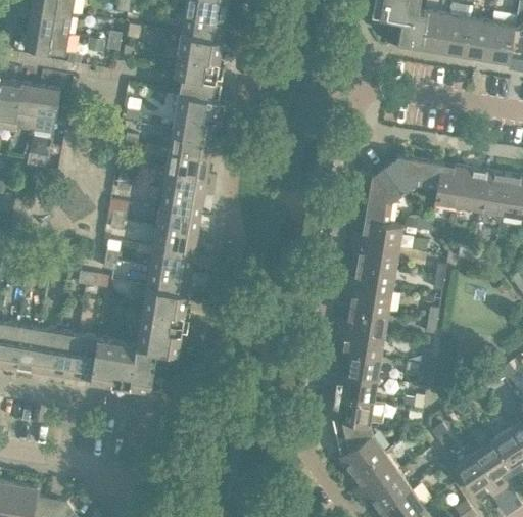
[(75,0),(32,0),(31,10),(72,17),(75,0)]
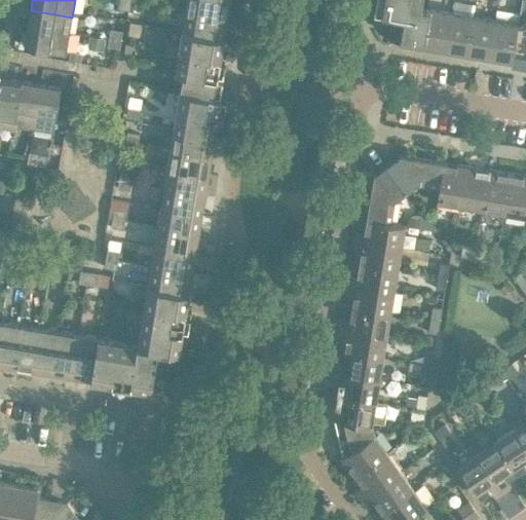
[(143,0),(130,0),(130,7),(143,8),(143,0)]
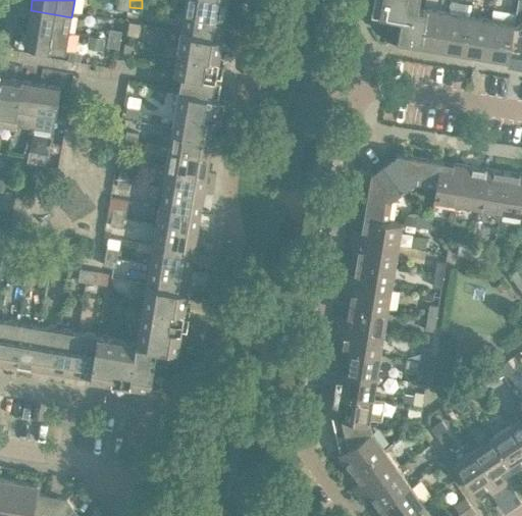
[(228,3),(209,0),(186,0),(184,15),(224,22),(228,3)]
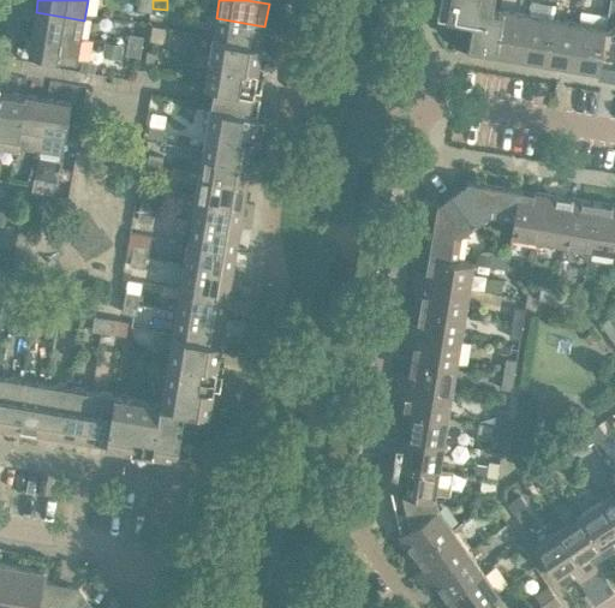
[(491,15),(494,0),(440,0),(437,21),(458,24),(453,53),(494,59),(501,16),(491,15)]
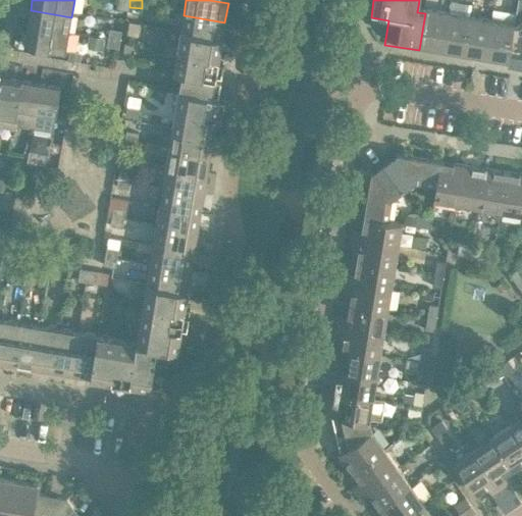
[(521,2),(518,2),(514,29),(508,65),(507,69),(521,71),(521,2)]
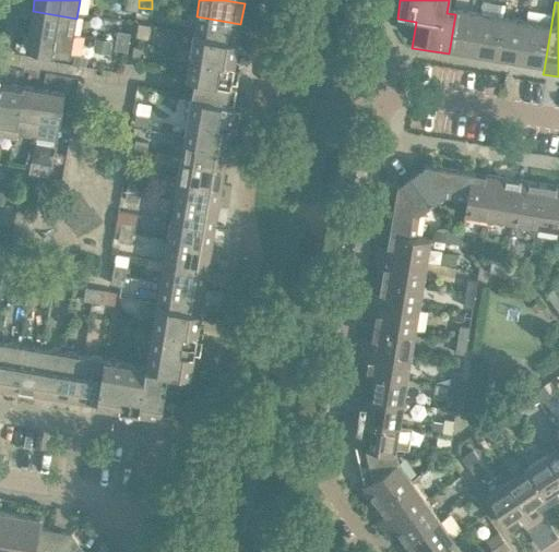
[(139,8),(126,6),(123,15),(137,16),(139,8)]
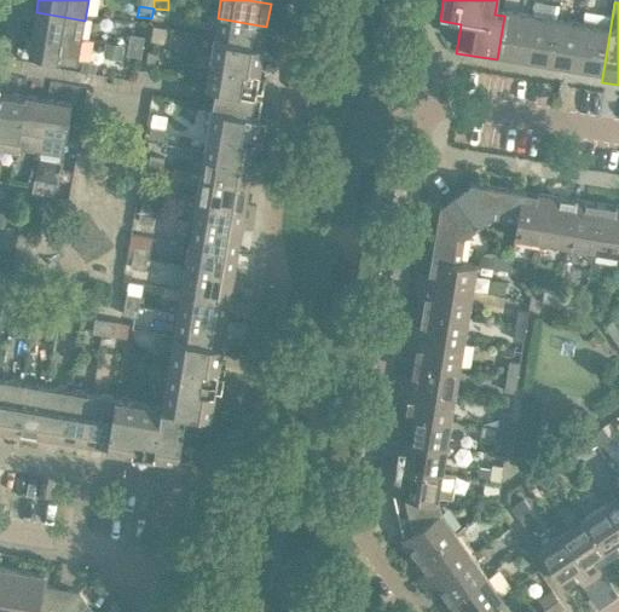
[(168,10),(154,9),(151,18),(166,21),(168,10)]
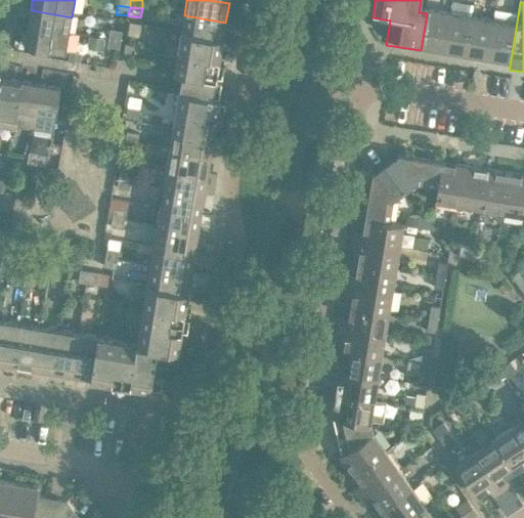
[(72,17),(31,10),(28,30),(69,36),(72,17)]
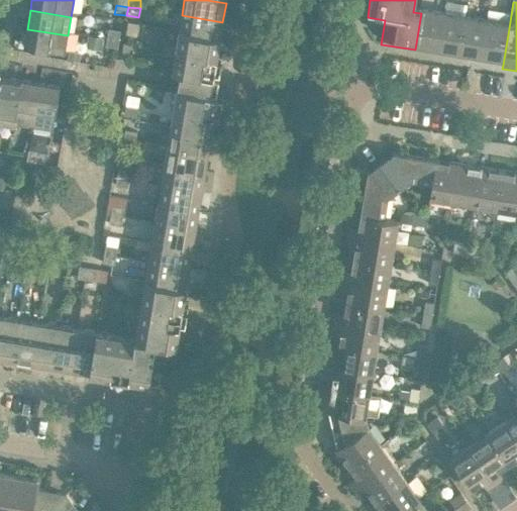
[(443,17),(421,13),(415,49),(437,54),(443,17)]
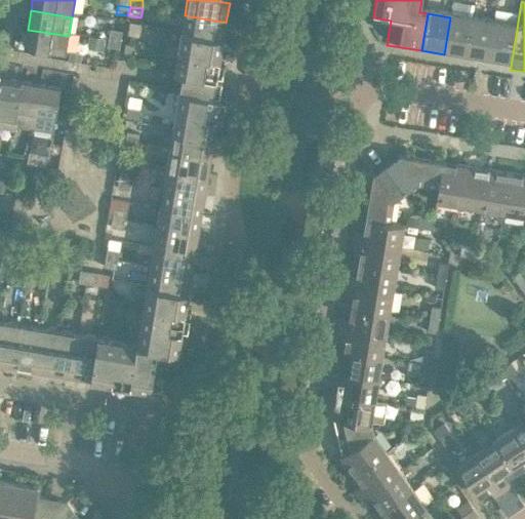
[(226,23),(185,15),(182,35),(223,42),(226,23)]
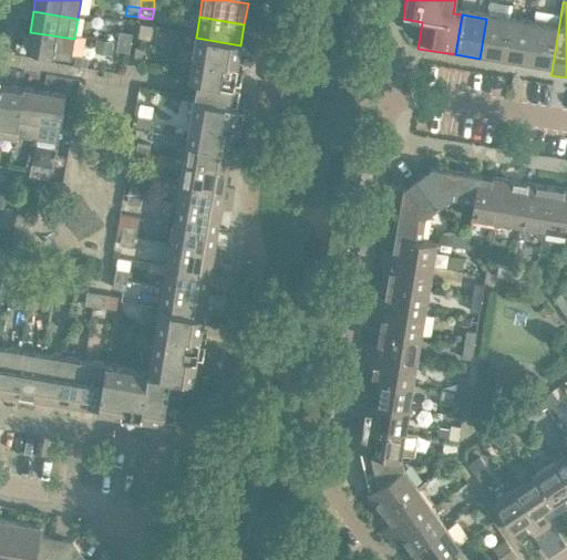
[(509,23),(486,19),(480,59),(503,63),(509,23)]
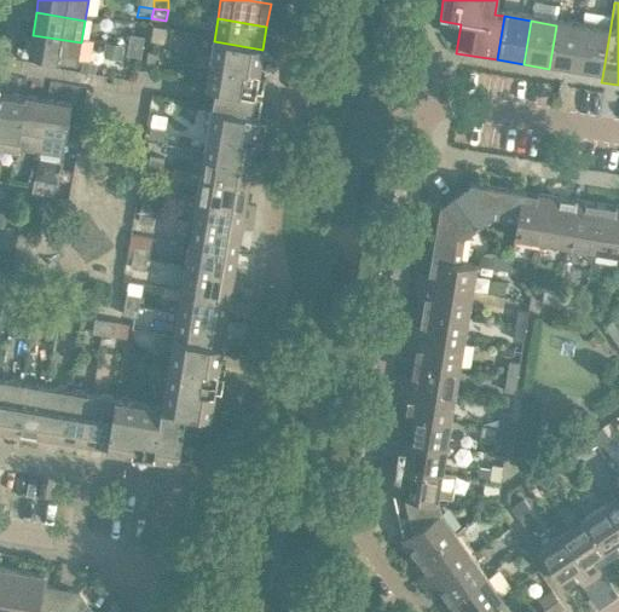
[(582,29),(556,26),(549,69),(574,73),(582,29)]
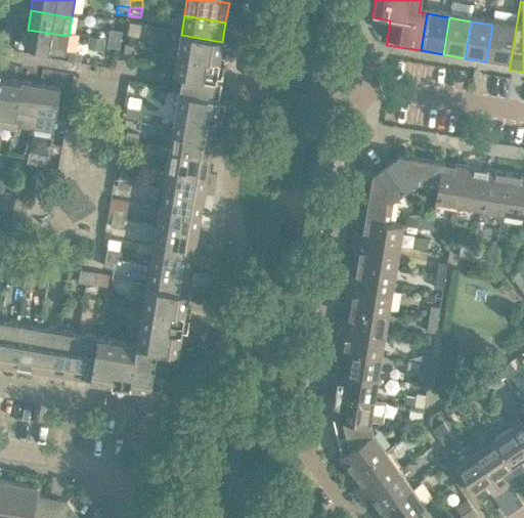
[(510,66),(516,29),(492,25),(486,61),(510,66)]
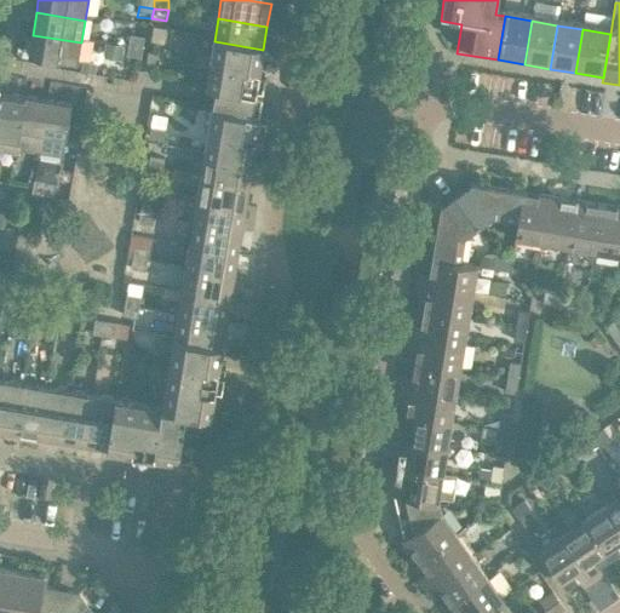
[(153,32),(151,46),(164,47),(166,34),(153,32)]
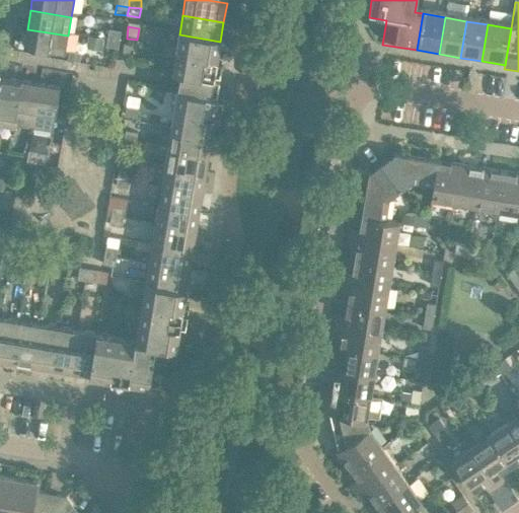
[(68,35),(27,29),(23,50),(65,56),(68,35)]
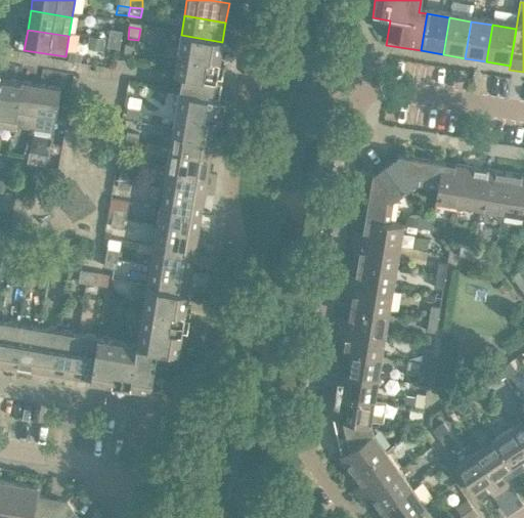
[(110,34),(108,43),(121,45),(122,36),(110,34)]
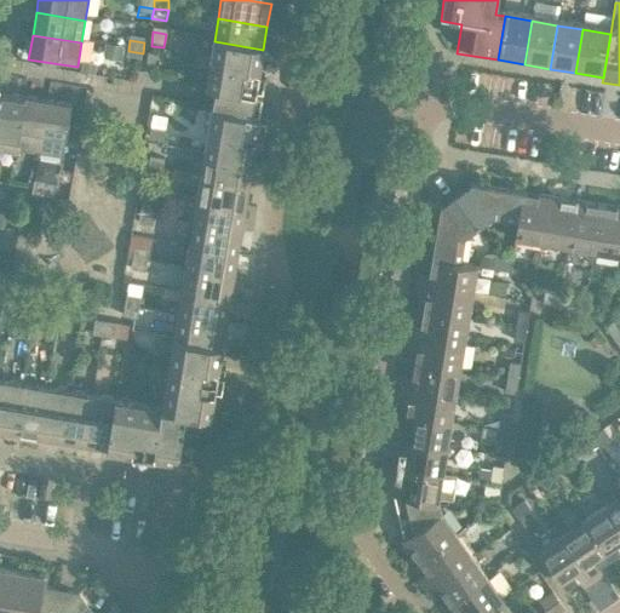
[(253,108),(254,99),(262,101),(265,73),(259,72),(263,50),(214,41),(206,89),(216,90),(213,102),(212,110),(204,158),(253,166),(257,144),(263,145),(267,120),(252,118),(253,108)]
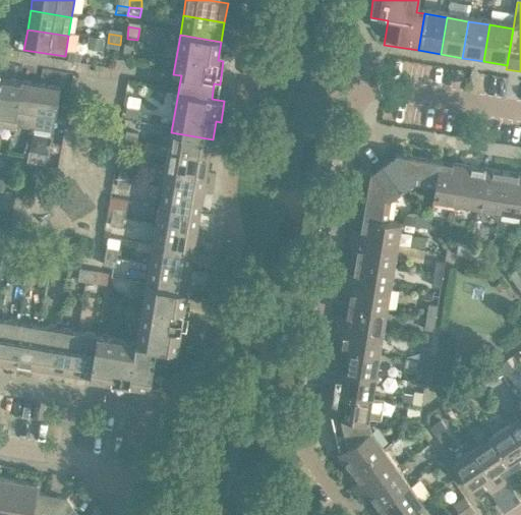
[(89,40),(87,53),(103,55),(105,43),(89,40)]
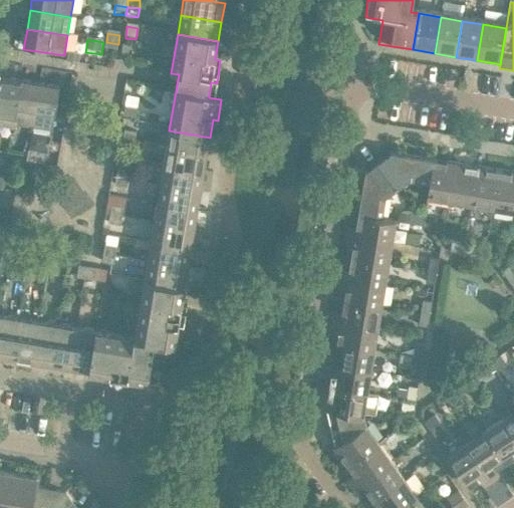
[(118,44),(106,42),(104,51),(116,53),(118,44)]
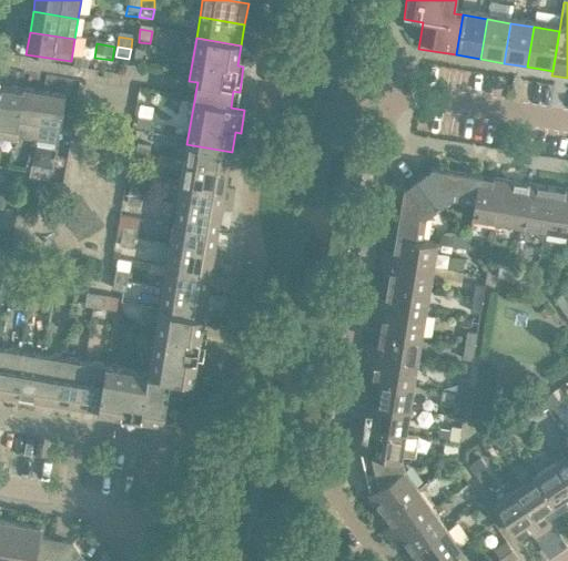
[(75,62),(74,71),(87,73),(89,63),(75,62)]
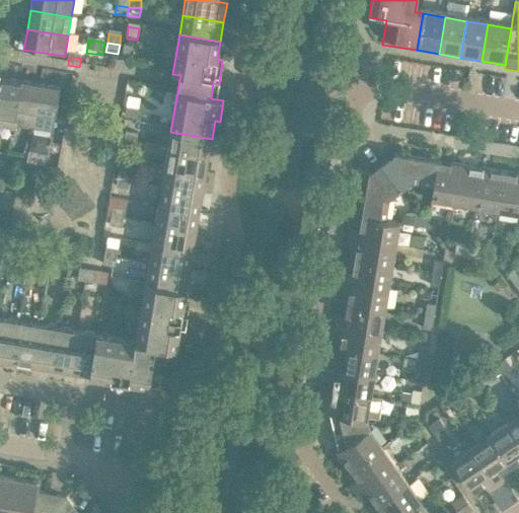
[(0,123),(13,126),(20,84),(4,82),(5,76),(0,75),(0,123)]
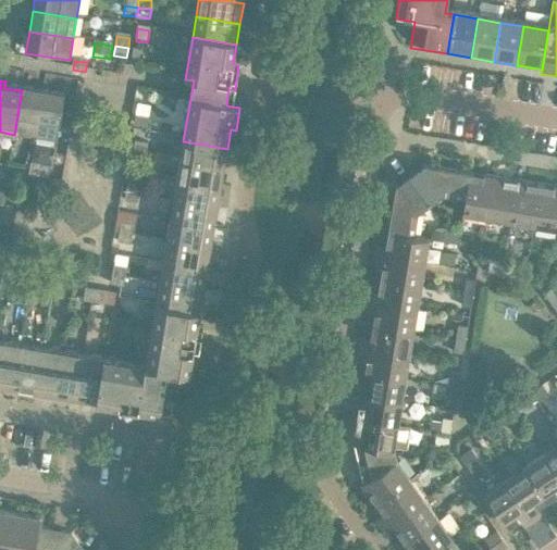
[(42,95),(22,90),(14,135),(35,138),(42,95)]
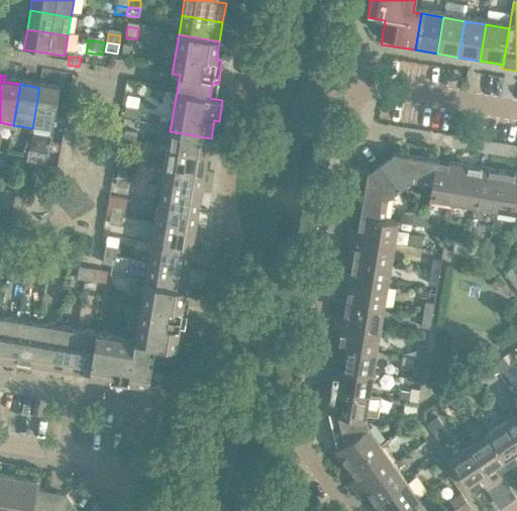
[(60,91),(39,88),(32,128),(53,131),(54,125),(57,109),(60,91)]
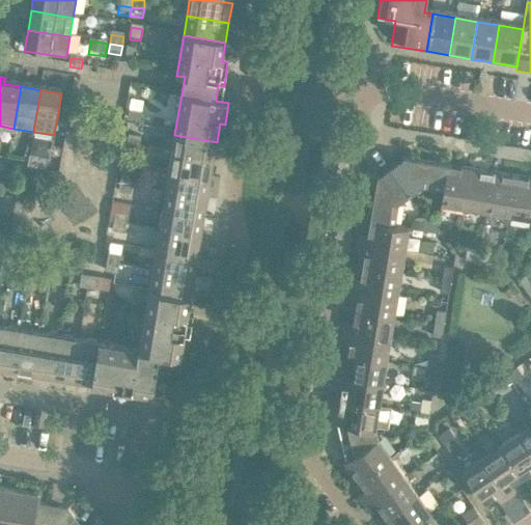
[(131,104),(128,122),(140,125),(143,106),(131,104)]
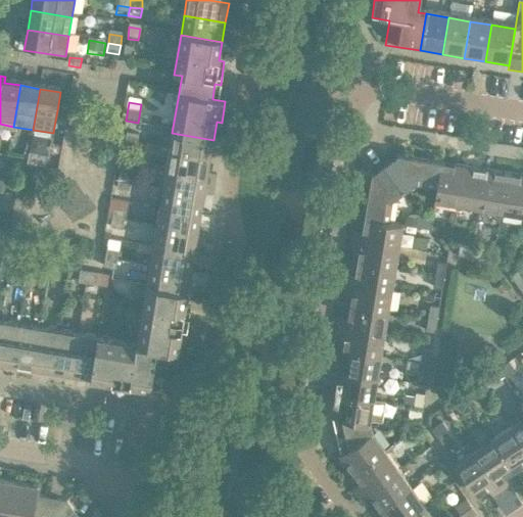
[(57,110),(54,127),(65,129),(68,111),(57,110)]
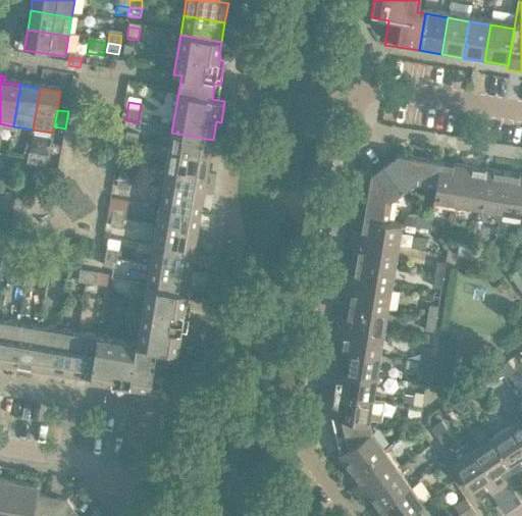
[(113,134),(74,126),(72,139),(111,146),(113,134)]
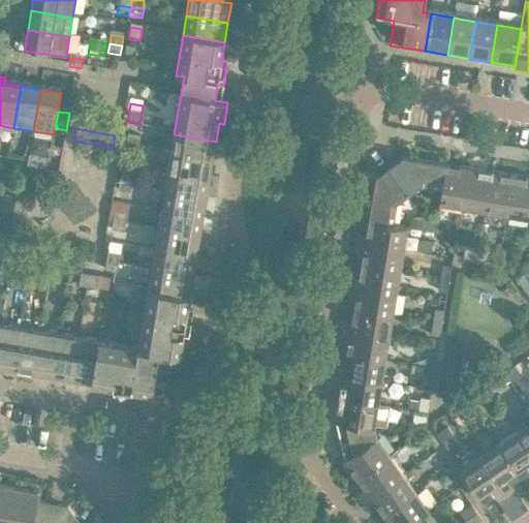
[(216,142),(174,134),(170,155),(213,161),(216,142)]
